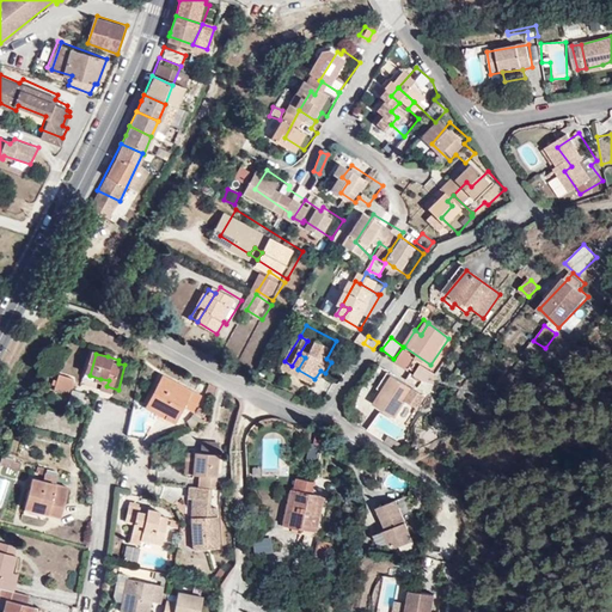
[(420,366),(414,377),(429,385),(435,374),(420,366)]
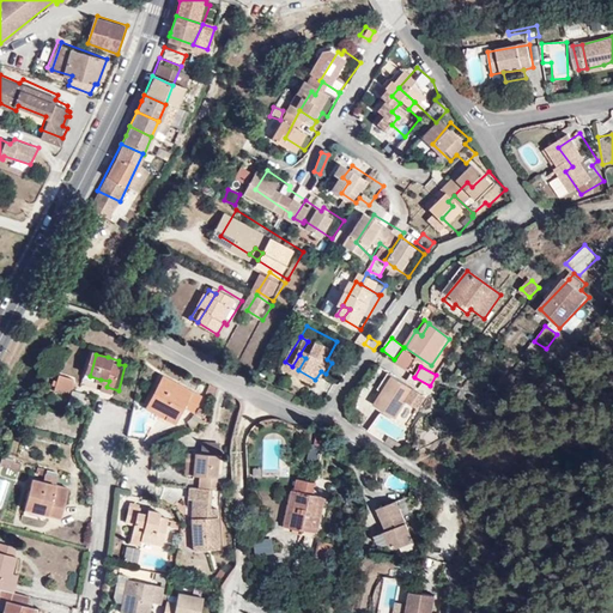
[(375,388),(383,394),(395,377),(387,370),(375,388)]
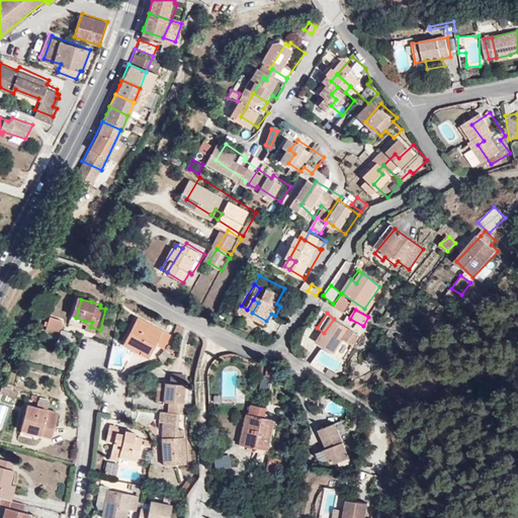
[(138,349),(136,354),(147,360),(153,345),(161,349),(168,334),(135,319),(124,342),(138,349)]
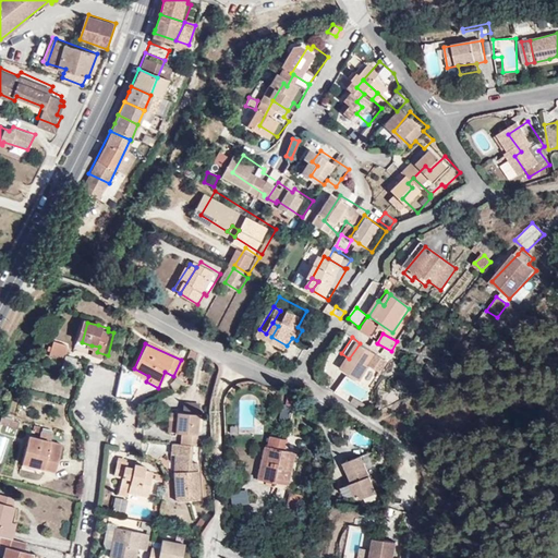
[(341,370),(360,381),(368,368),(377,355),(360,343),(349,359),(341,370)]
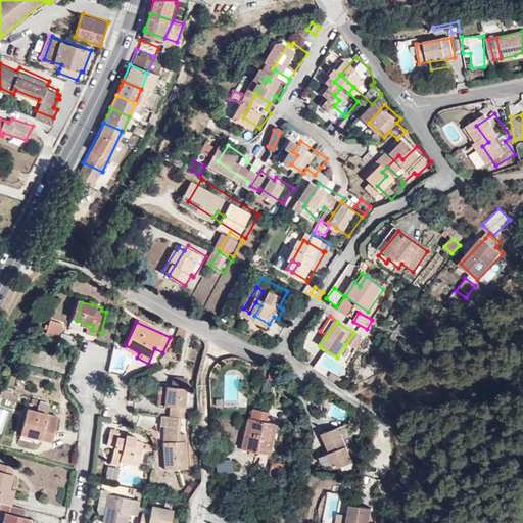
[(59,325),(56,333),(70,337),(74,330),(59,325)]
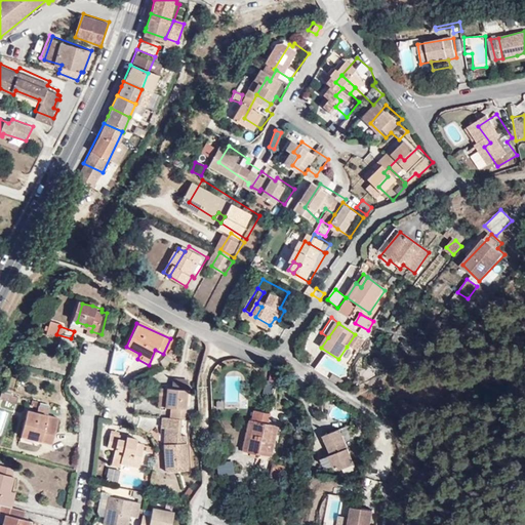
[(187,334),(180,331),(176,342),(184,345),(187,334)]
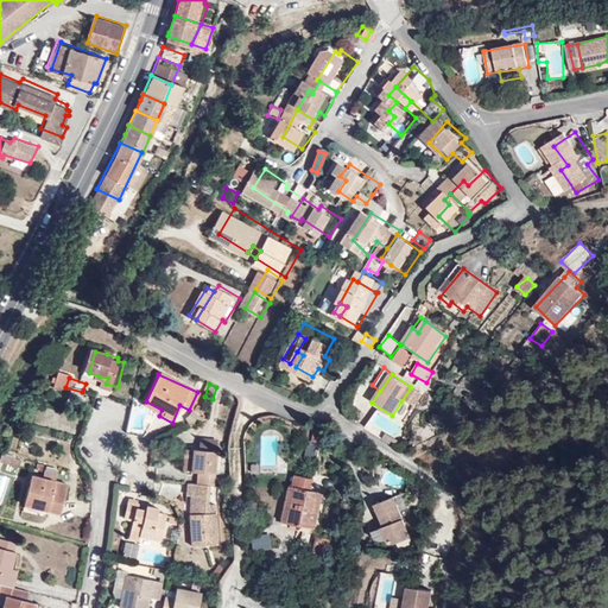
[(401,401),(413,409),(423,396),(411,387),(401,401)]
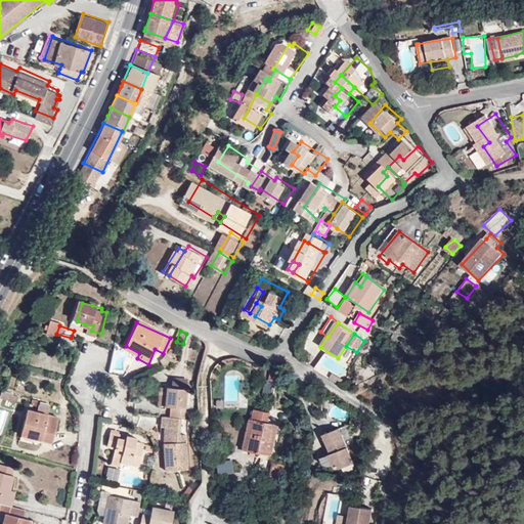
[(124,352),(137,358),(139,353),(126,346),(124,352)]
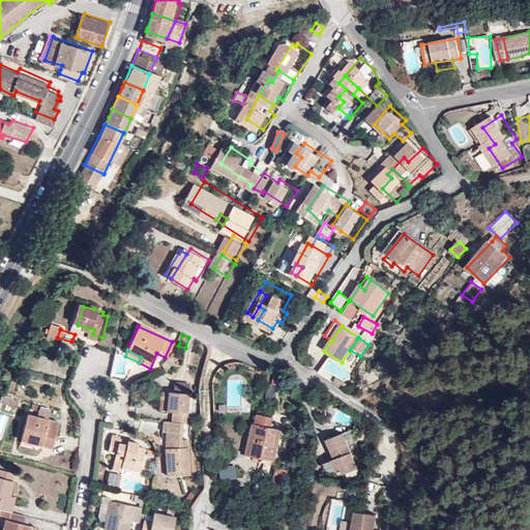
[(334,376),(346,382),(352,372),(326,358),(318,374),(331,380),(334,376)]
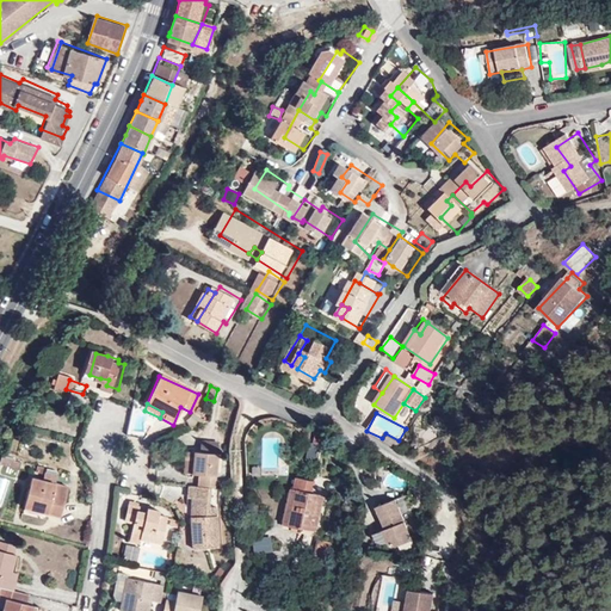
[(328,456),(335,432),(329,431),(327,443),(325,442),(322,455),(328,456)]
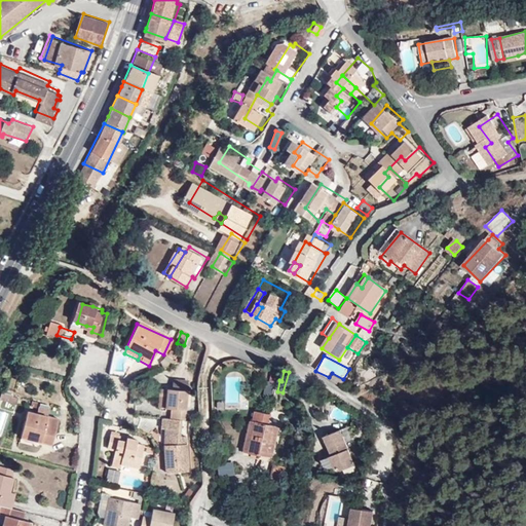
[(343,387),(346,382),(334,375),(330,381),(343,387)]
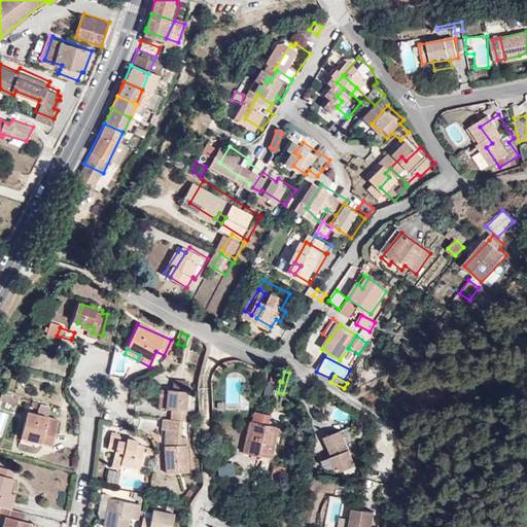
[(177,391),(192,392),(192,383),(177,383),(177,391)]
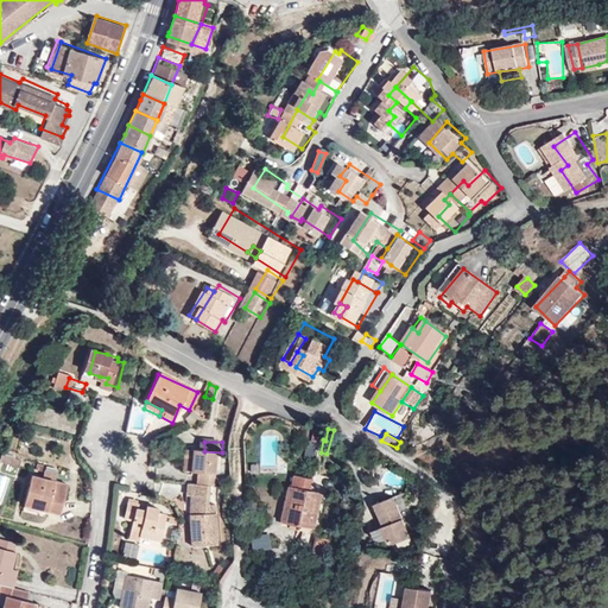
[(210,486),(221,486),(222,453),(204,451),(198,451),(198,475),(203,475),(203,485),(210,486)]
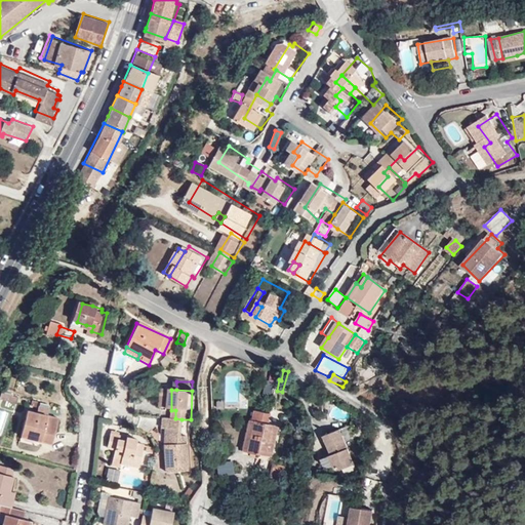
[(0,436),(4,438),(17,397),(0,391),(0,436)]
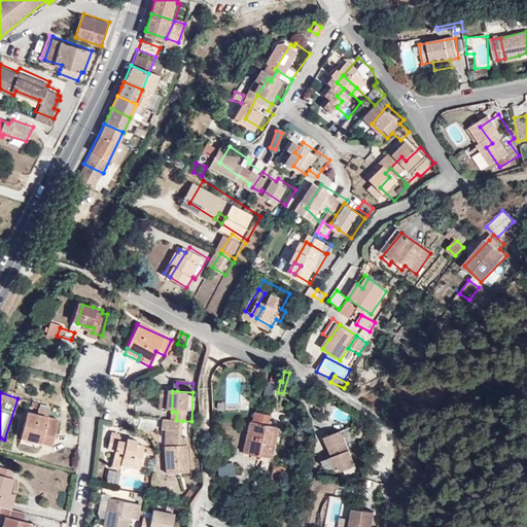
[(54,435),(61,410),(40,403),(33,430),(54,435)]
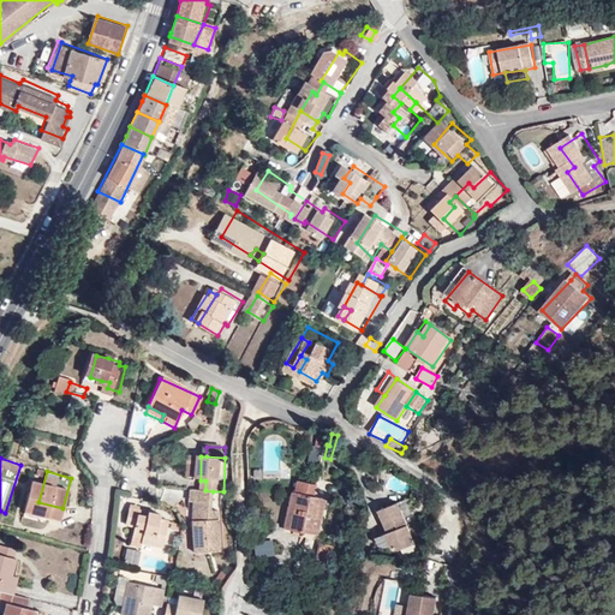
[(81,481),(71,478),(63,508),(72,511),(81,481)]
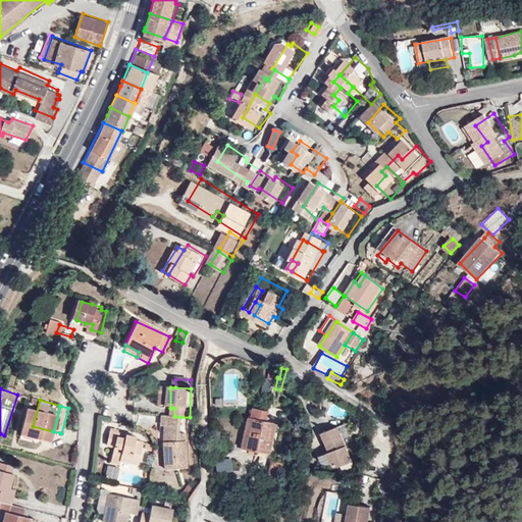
[(247,449),(263,452),(264,446),(275,448),(280,424),(268,422),(270,413),(261,411),(258,420),(253,418),(247,449)]
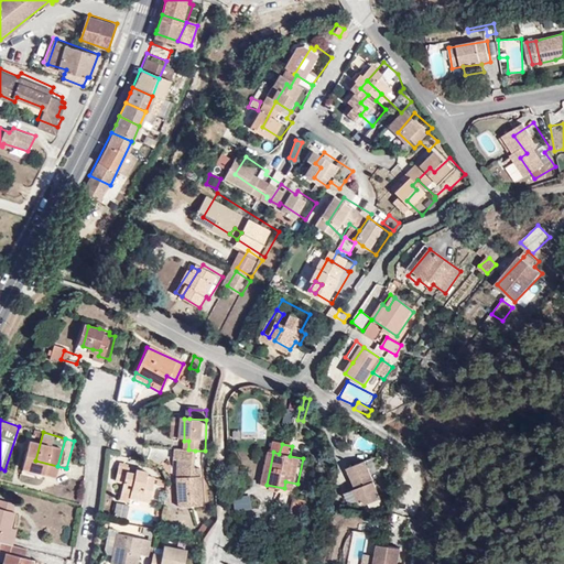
[(195,468),(195,451),(188,449),(174,449),(173,464),(179,464),(179,510),(205,511),(205,468),(195,468)]
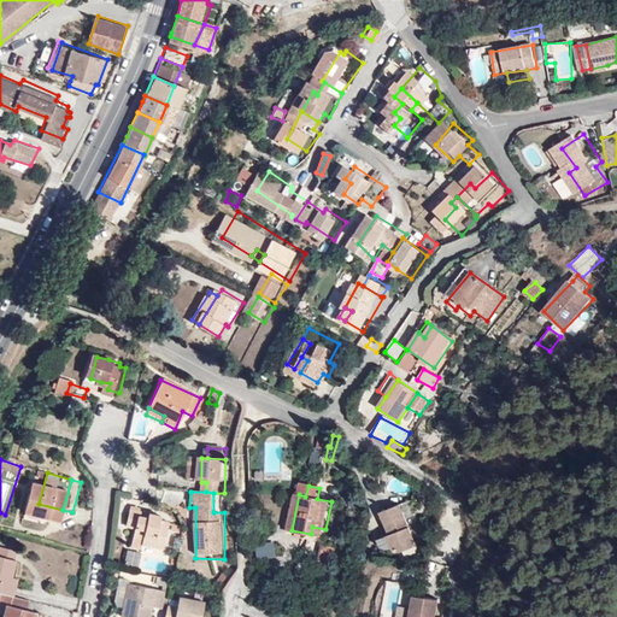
[(395,534),(403,550),(410,551),(425,544),(404,503),(386,512),(395,534)]
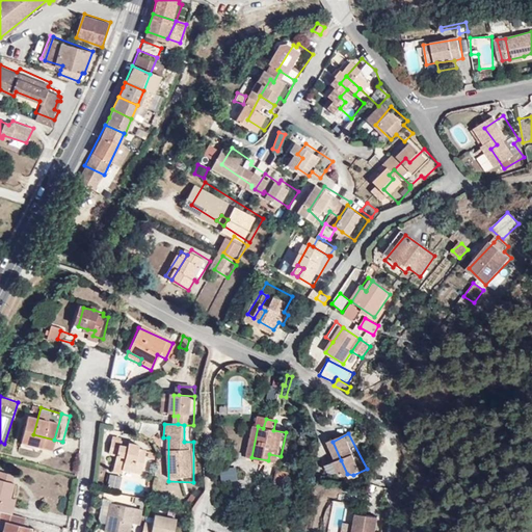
[(112,440),(107,458),(115,460),(111,475),(120,477),(121,473),(138,478),(144,454),(137,452),(138,449),(127,446),(126,449),(125,454),(115,452),(118,442),(112,440)]
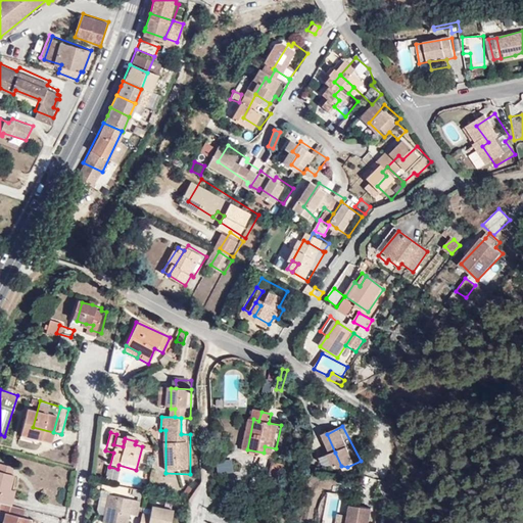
[(264,453),(274,456),(276,448),(265,446),(264,453)]
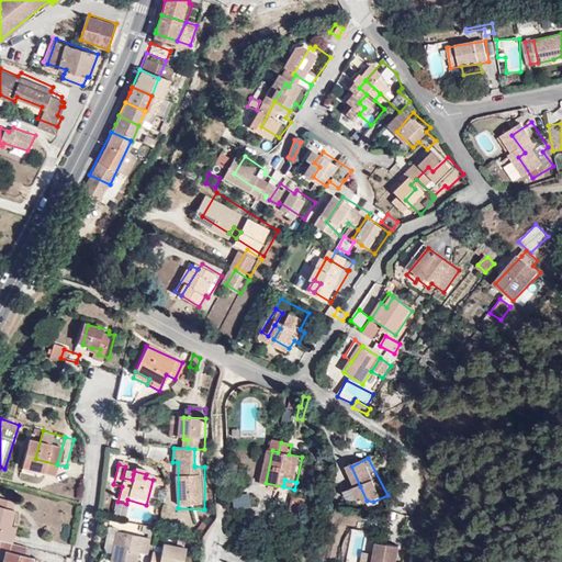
[(0,492),(14,496),(17,489),(0,484),(0,492)]
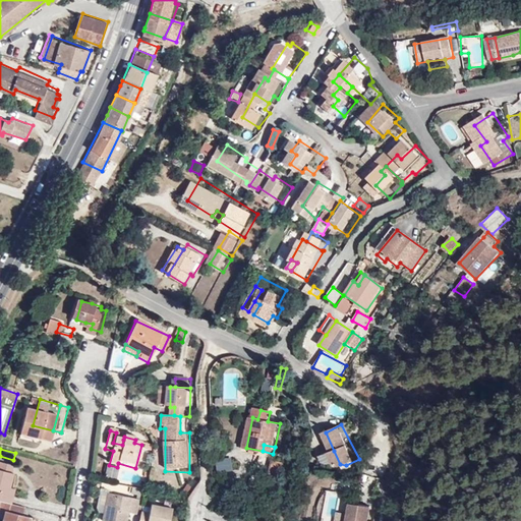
[(328,463),(340,464),(334,451),(325,455),(328,463)]
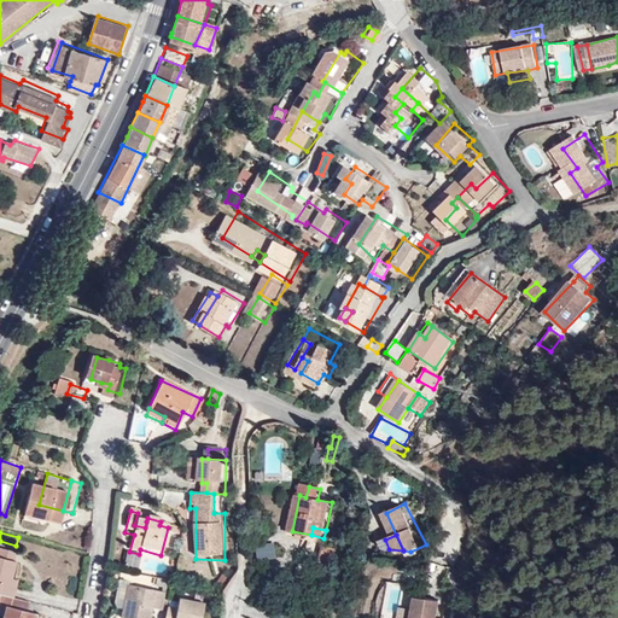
[(0,543),(0,582),(10,586),(15,567),(19,549),(16,548),(0,543)]
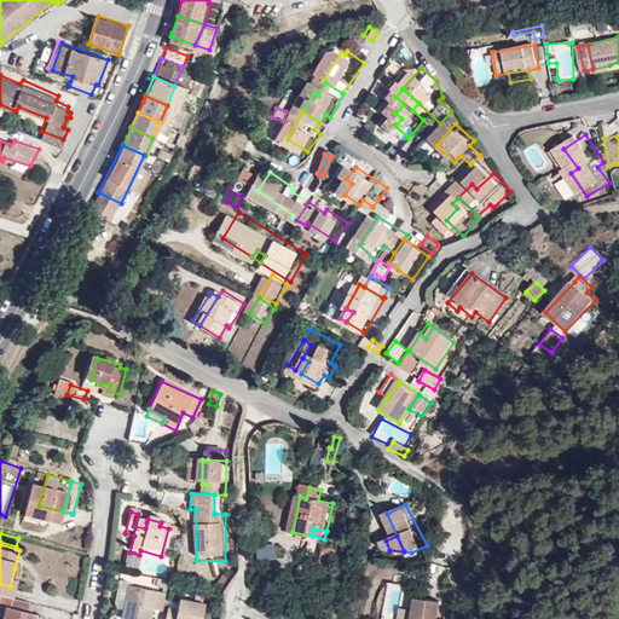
[(328,544),(323,563),(329,566),(337,560),(339,547),(328,544)]
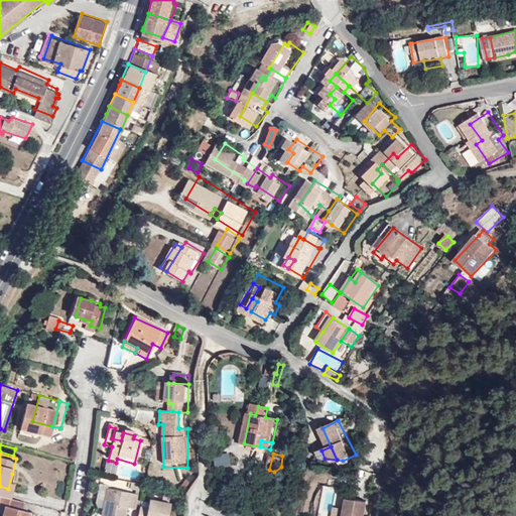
[(8,489),(14,491),(18,476),(12,474),(8,489)]
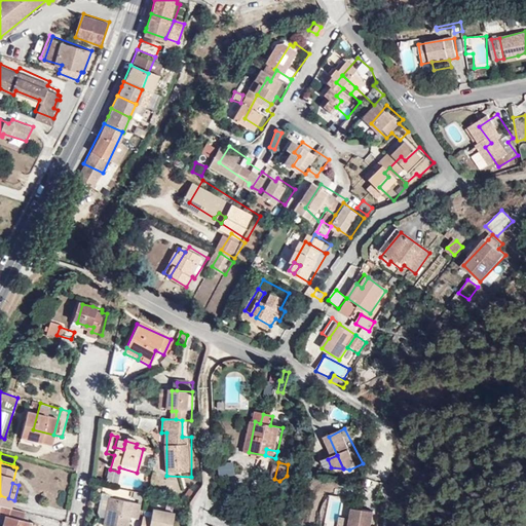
[(21,517),(24,502),(14,500),(8,498),(6,504),(10,506),(4,525),(28,525),(30,518),(21,517)]
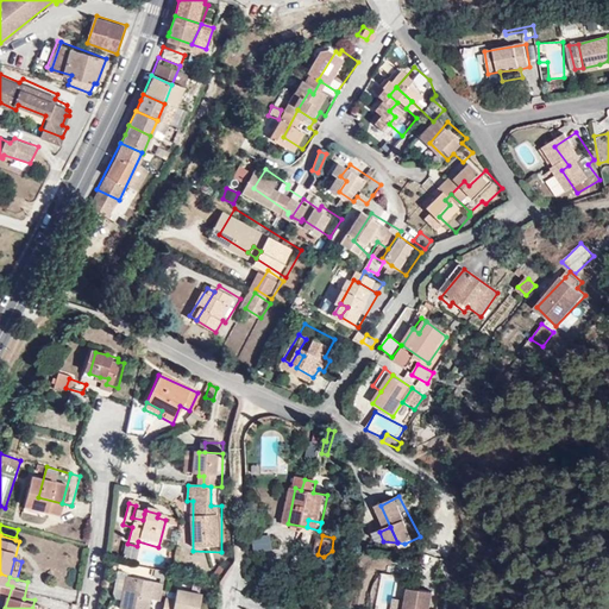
[(157,603),(161,586),(126,578),(119,608),(146,608),(149,602),(157,603)]
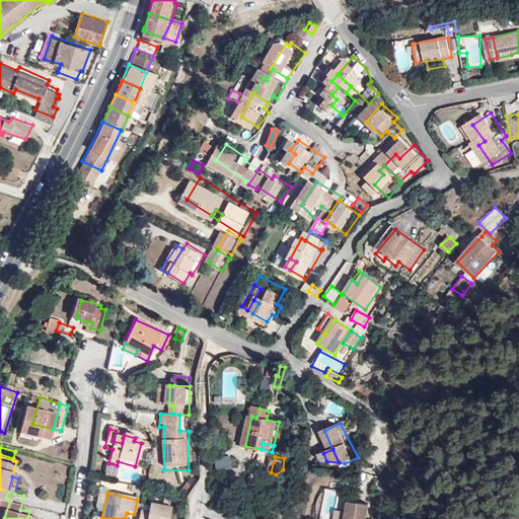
[(365,518),(368,507),(350,502),(345,518),(365,518)]
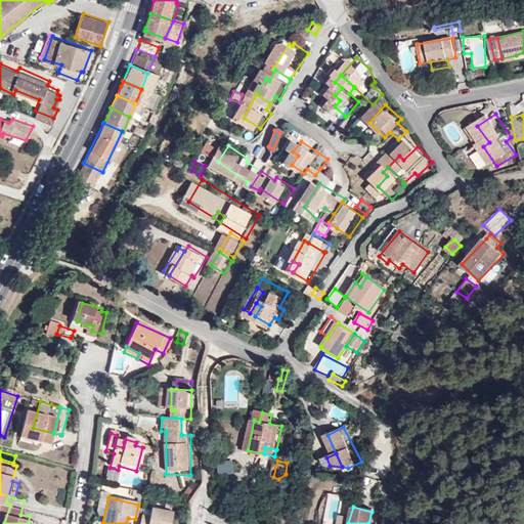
[(142,517),(140,523),(170,523),(172,515),(151,511),(149,519),(142,517)]
